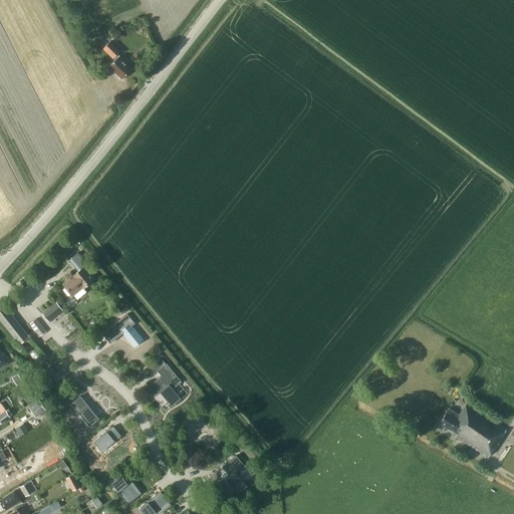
[(122,79),(133,68),(117,54),(120,50),(110,41),(103,48),(113,57),(111,59),(114,62),(109,67),(122,79)]
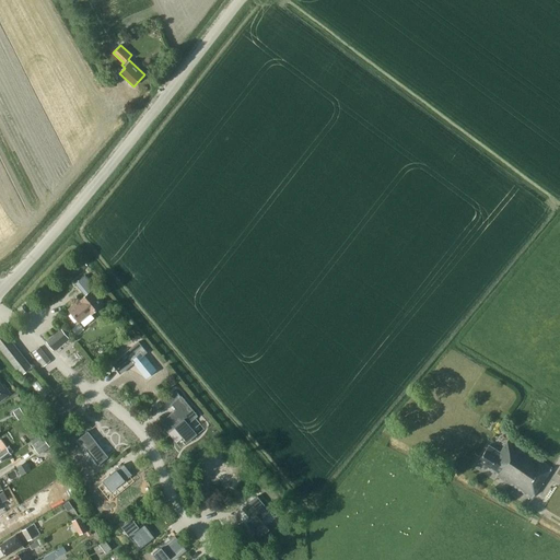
[(91,314),(104,304),(92,290),(68,310),(78,322),(90,313),(91,314)]
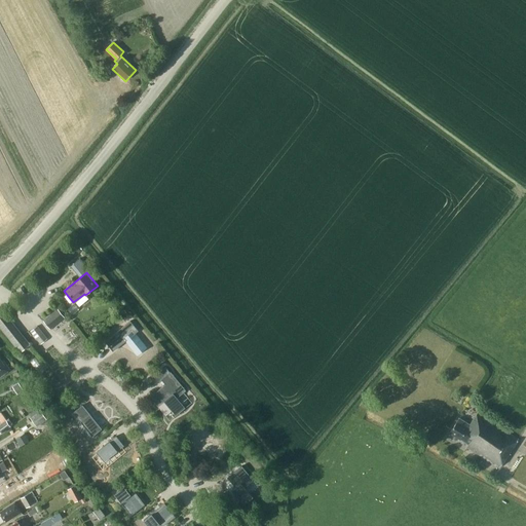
[(49,329),(64,317),(57,309),(43,321),(49,329)]
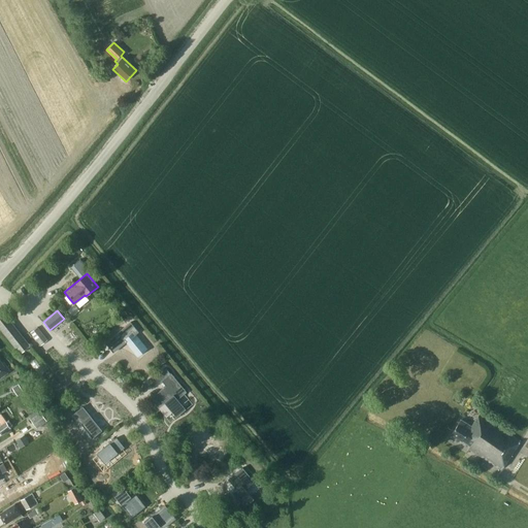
[(33,350),(30,345),(4,314),(0,316),(0,328),(23,357),(33,350)]
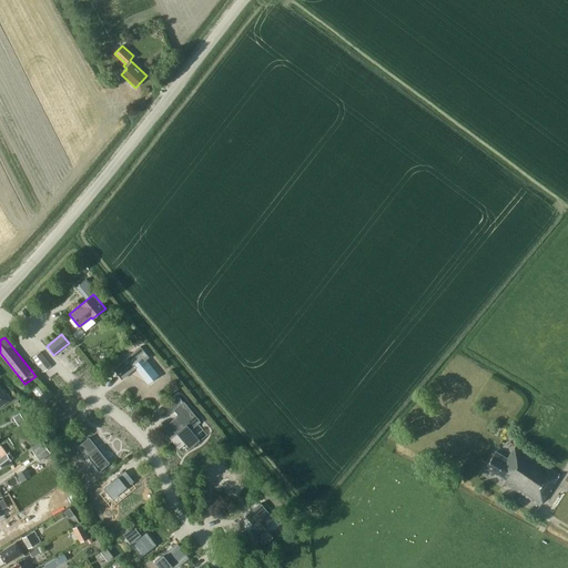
[(137,350),(110,372),(117,381),(123,375),(124,377),(134,369),(138,375),(137,376),(145,387),(155,378),(142,363),(145,361),(137,350)]
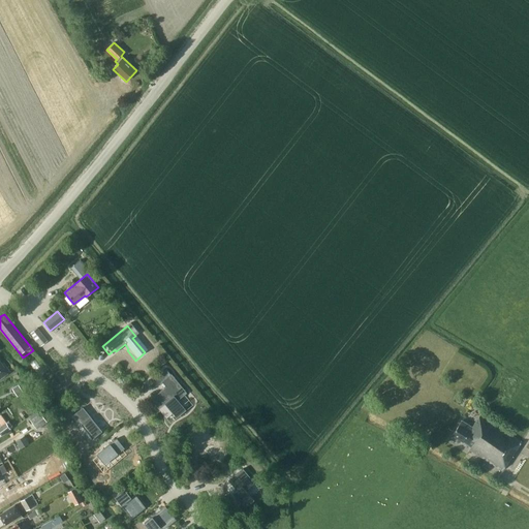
[(40,346),(48,341),(37,329),(30,334),(40,346)]
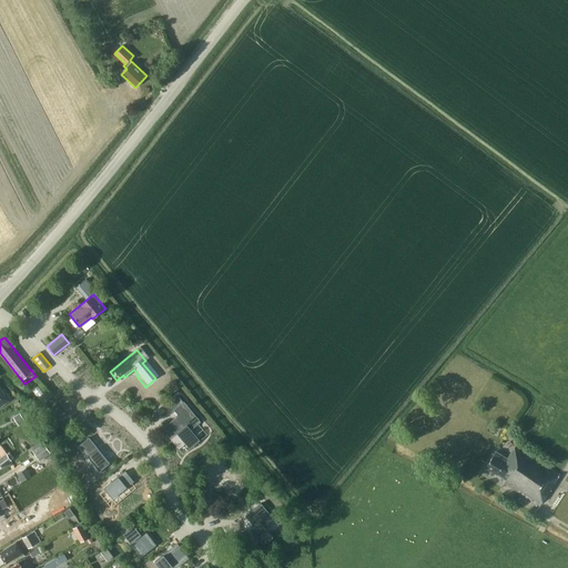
[(40,385),(36,391),(41,396),(39,397),(43,402),(50,395),(40,385)]
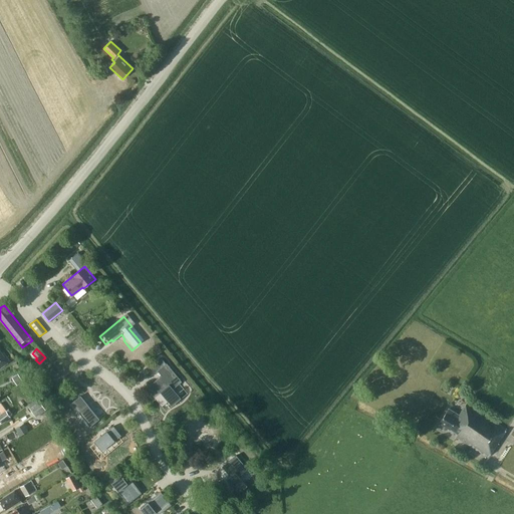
[(0,367),(9,361),(6,356),(4,357),(0,350),(0,367)]
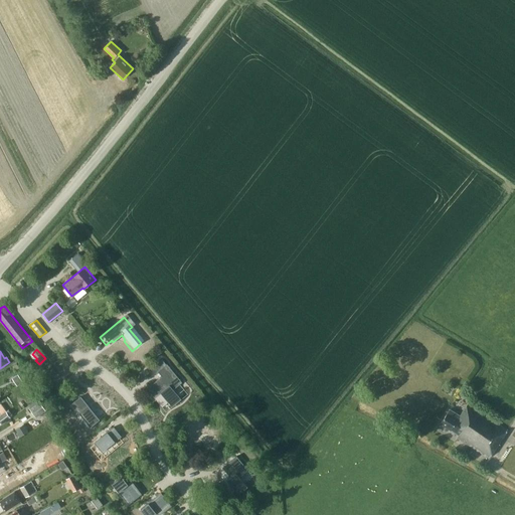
[(157,375),(142,388),(149,397),(155,392),(167,406),(176,398),(168,388),(176,381),(161,363),(157,358),(149,365),(157,375)]
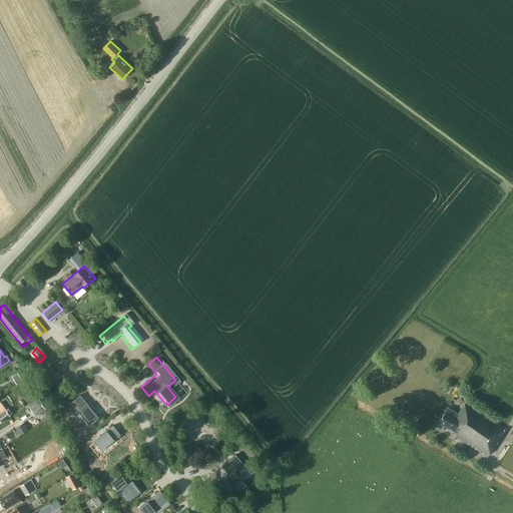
[(18,374),(12,377),(17,385),(22,381),(18,374)]
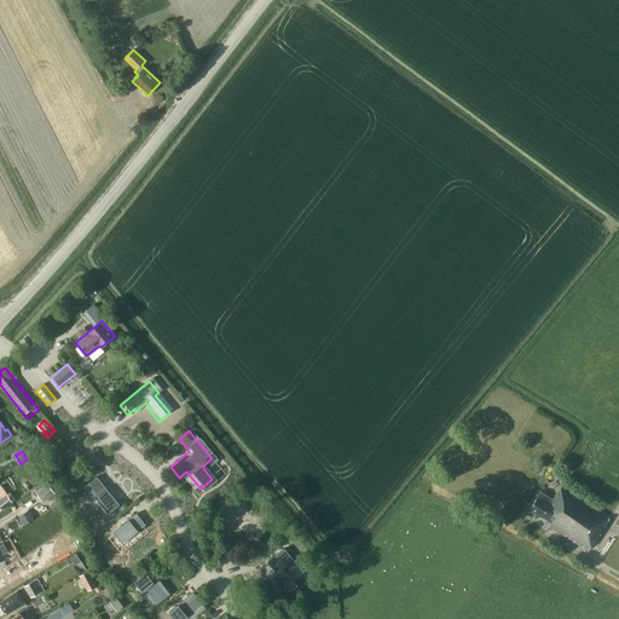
[(98,476),(87,485),(109,513),(121,504),(98,476)]
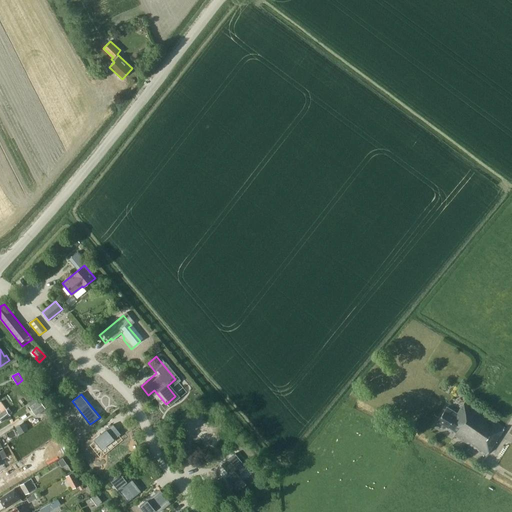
[(485,455),(505,425),(465,399),(456,412),(446,405),(437,420),(455,432),(453,435),(485,455)]
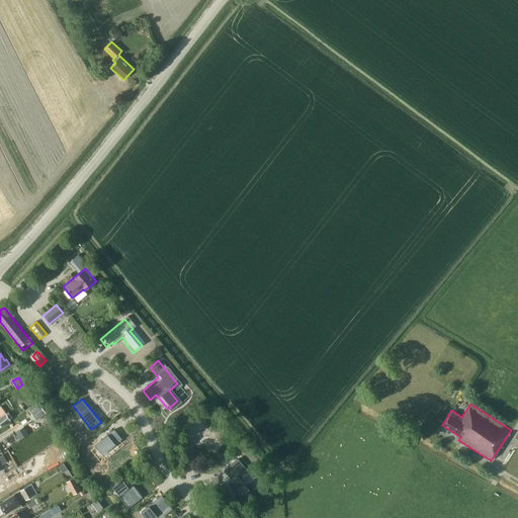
[(46,413),(39,405),(29,412),(35,420),(46,413)]
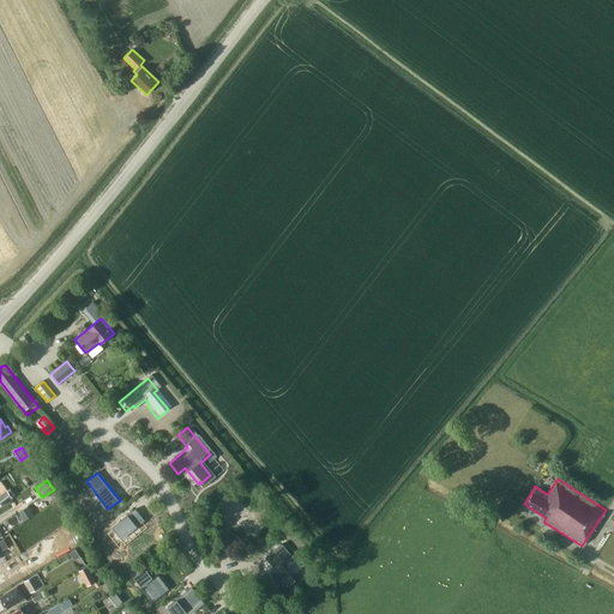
[(0,494),(0,504),(1,506),(12,498),(0,482),(0,481),(0,492),(1,494),(0,494)]
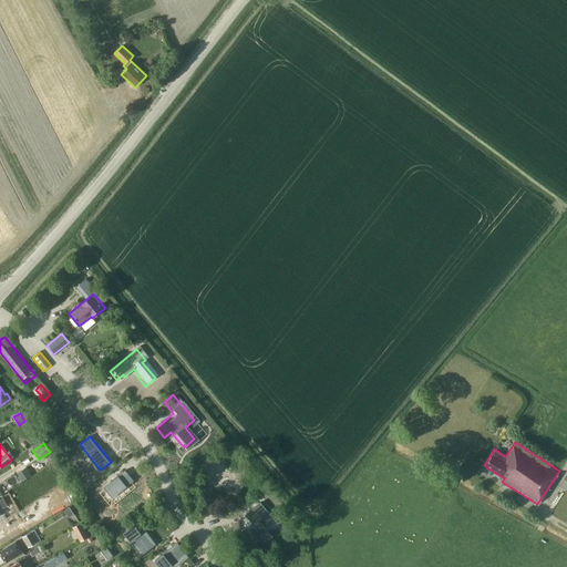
[(214,454),(199,466),(205,474),(209,471),(214,476),(210,480),(207,483),(224,503),(238,491),(222,471),(216,464),(220,461),(214,454)]
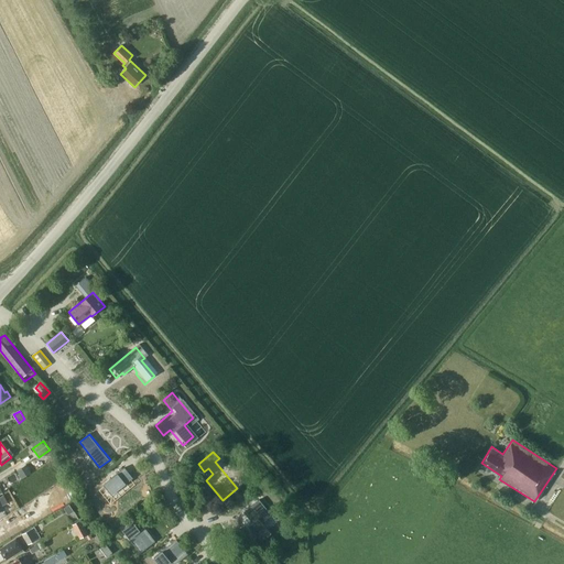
[(25,465),(17,470),(21,478),(26,475),(31,473),(25,465)]
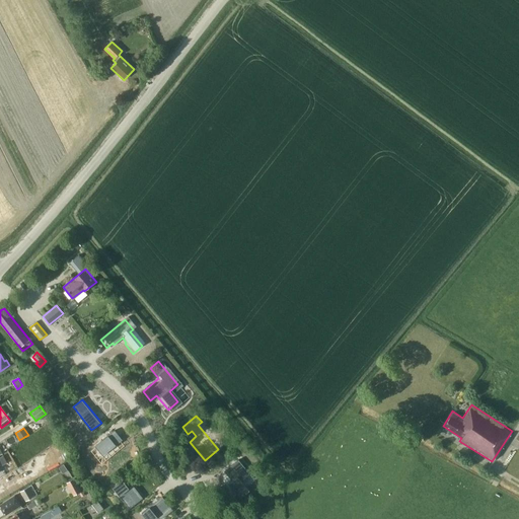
[(115,430),(95,446),(102,454),(122,439),(115,430)]
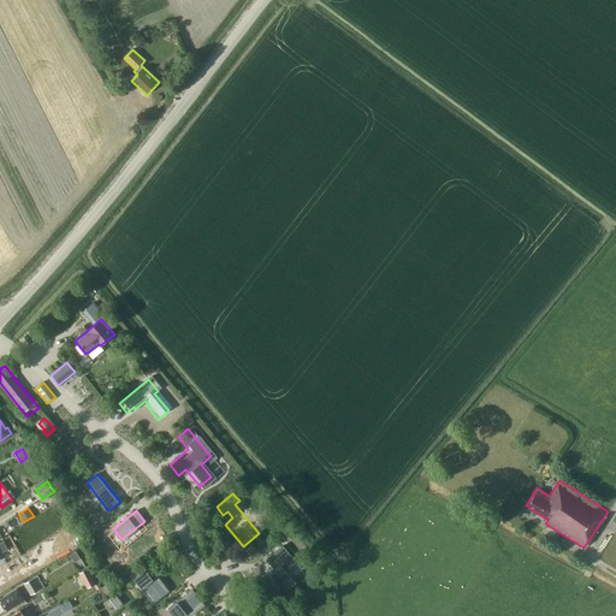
[(96,528),(108,554),(116,550),(105,525),(96,528)]
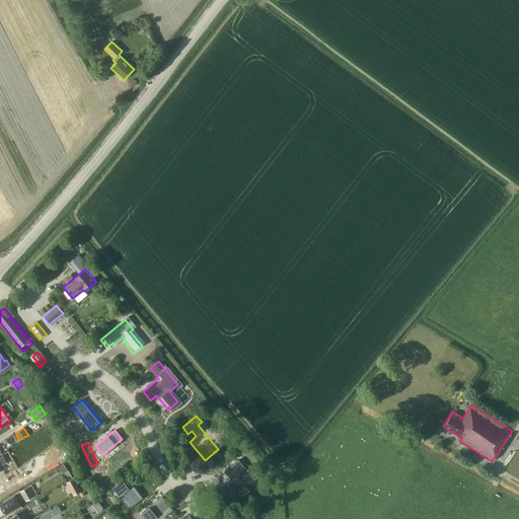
[(106,463),(115,474),(141,455),(133,444),(106,463)]
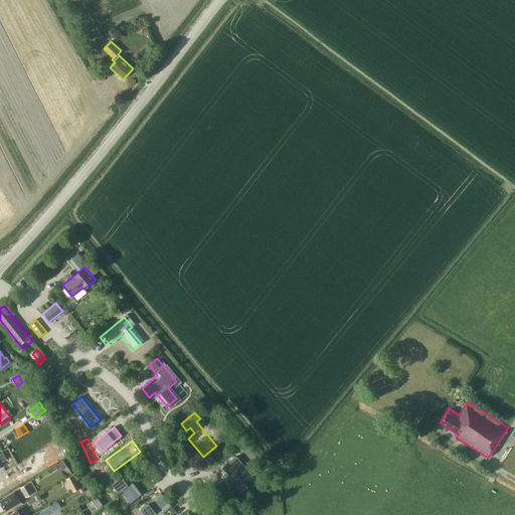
[(227,456),(214,467),(221,476),(217,480),(229,494),(238,487),(230,477),(238,470),(227,456)]
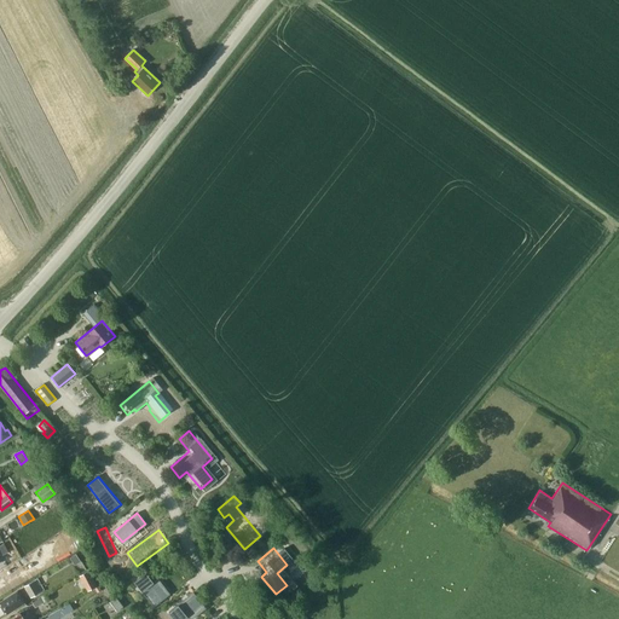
[(84,573),(91,590),(100,586),(93,570),(84,573)]
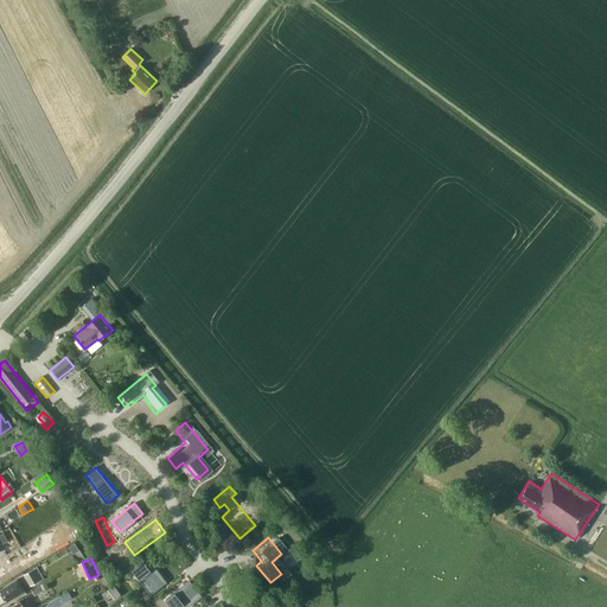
[(142,562),(131,572),(151,595),(165,582),(155,569),(151,573),(142,562)]
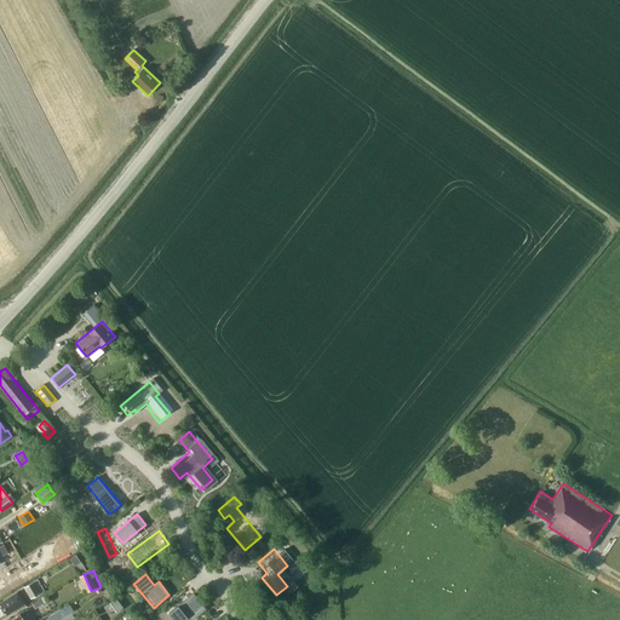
[(36,580),(23,587),(30,598),(44,591),(36,580)]
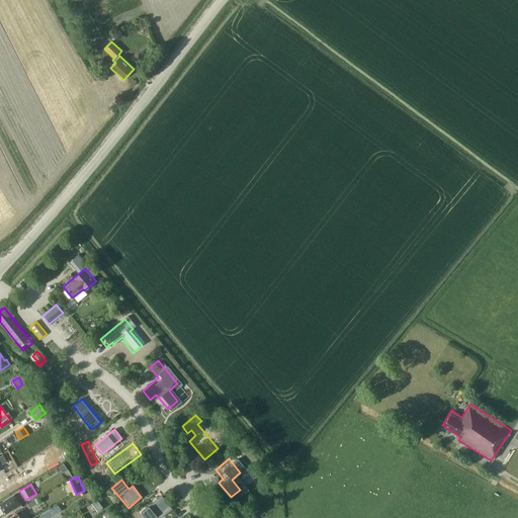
[(20,504),(16,498),(14,495),(0,503),(0,505),(5,514),(20,504)]
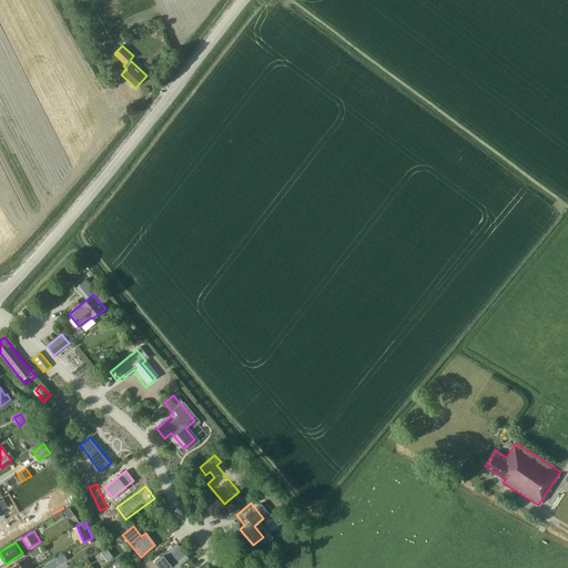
[(175,544),(153,561),(158,567),(166,567),(170,566),(171,567),(174,567),(186,558),(175,544)]
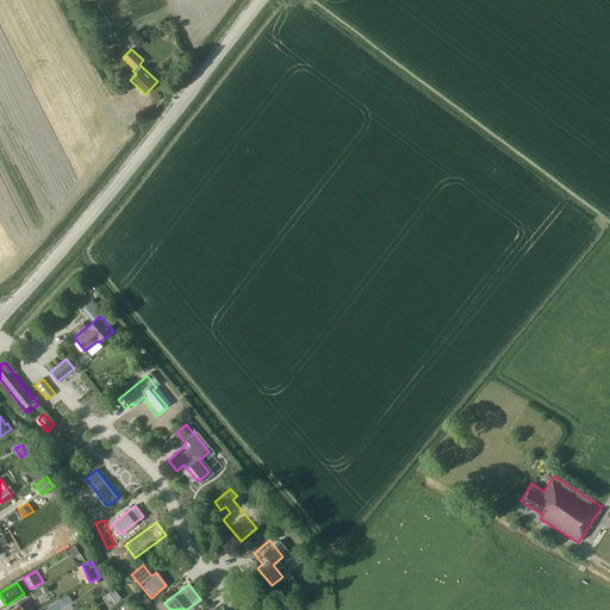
[(113,589),(109,593),(116,602),(122,598),(113,589)]
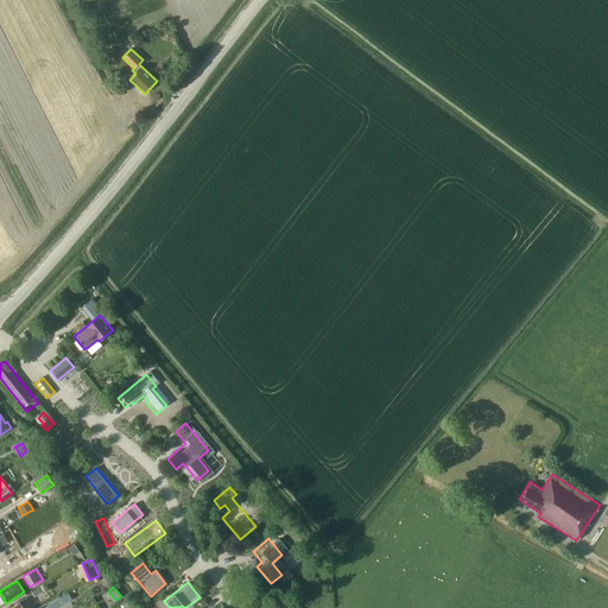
[(68,593),(48,605),(50,607),(55,607),(71,599),(68,593)]
